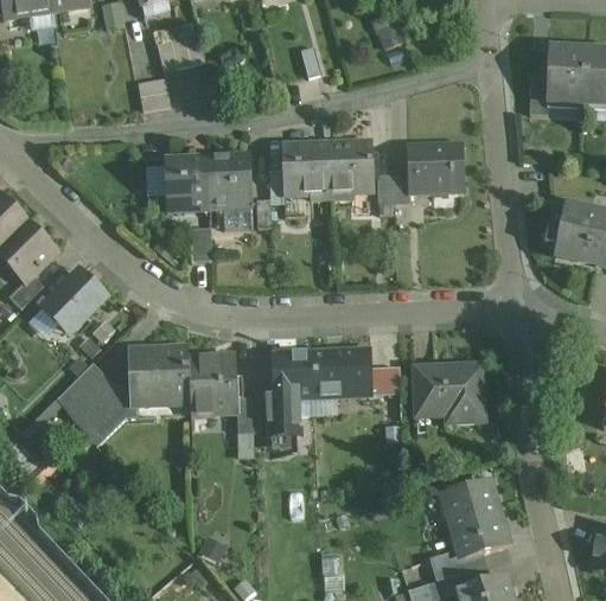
[(1,0),(5,18),(53,11),(52,0),(1,0)]
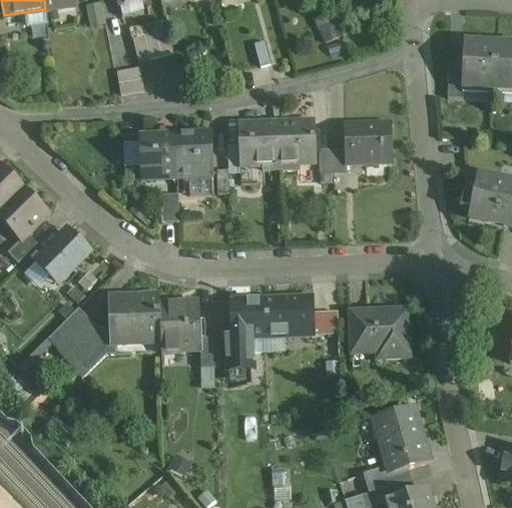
[(44,0),(45,9),(75,5),(74,0),(44,0)]
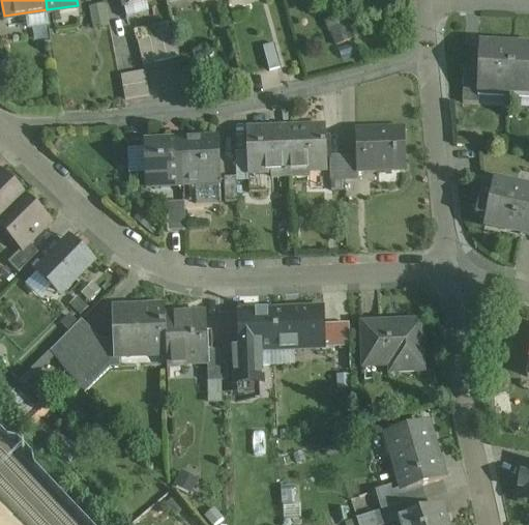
[(108,23),(105,2),(88,4),(92,26),(108,23)]
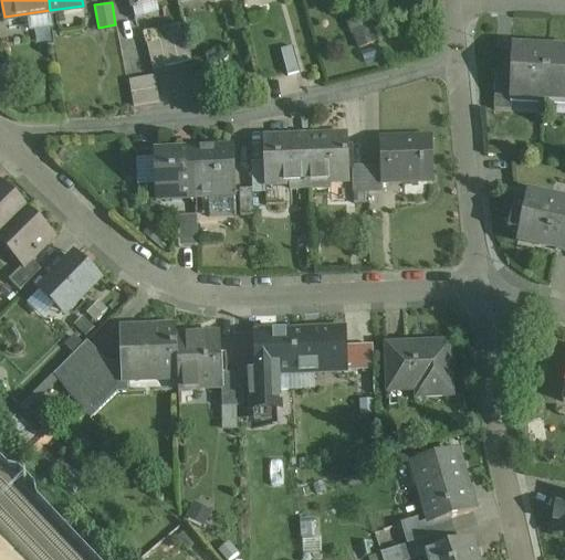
[(368,21),(351,29),(358,44),(376,37),(368,21)]
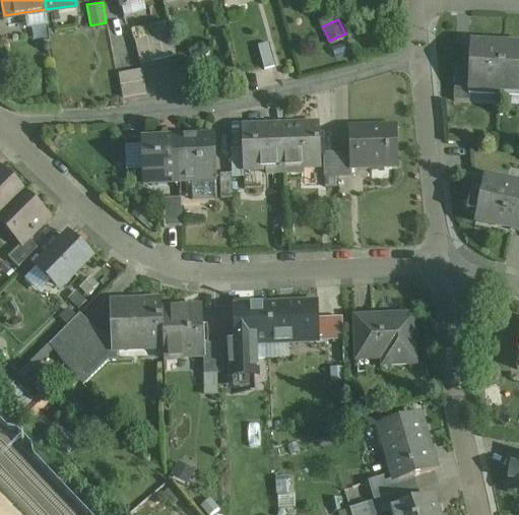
[(170,28),(134,38),(139,61),(176,52),(170,28)]
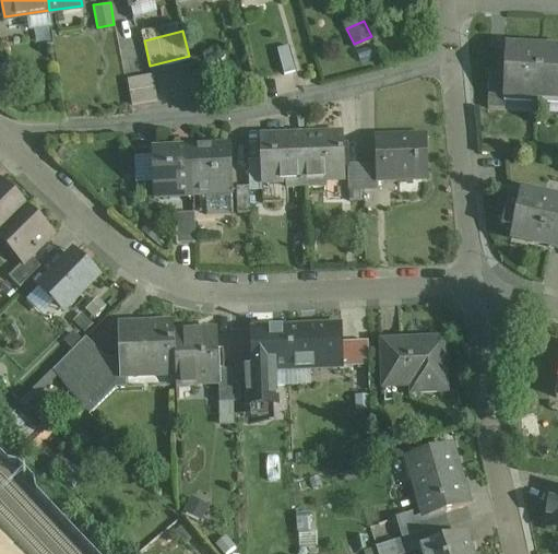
[(296,68),(289,43),(276,46),(283,71),(296,68)]
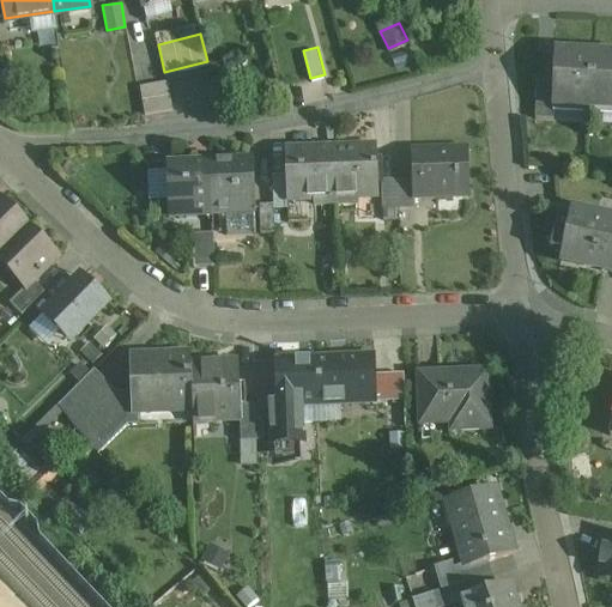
[(592,50),(552,49),(551,82),(551,104),(555,104),(589,105),(592,50)]
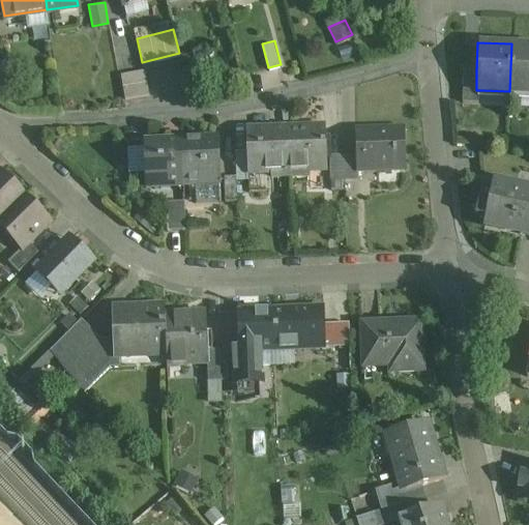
[(528,45),(511,44),(509,91),(528,92),(528,45)]
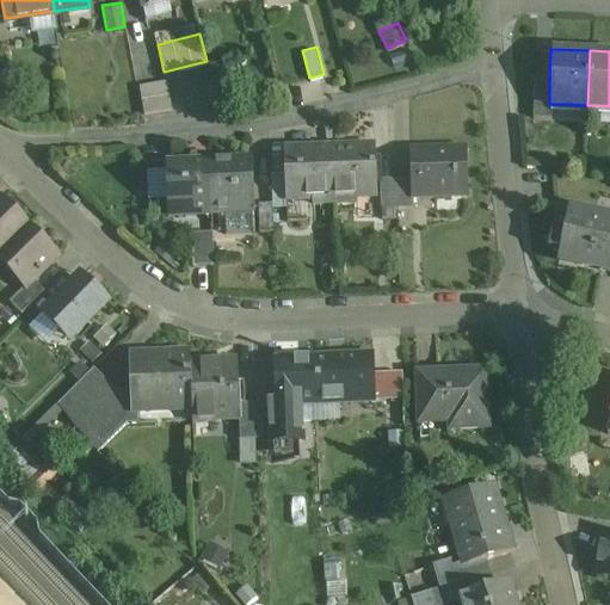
[(166,79),(139,84),(143,111),(171,106),(166,79)]
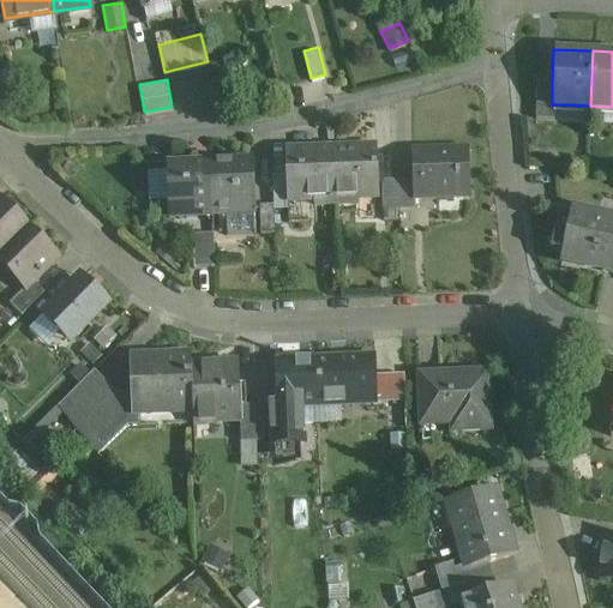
[(552,82),(536,80),(535,115),(554,118),(556,104),(552,104),(552,82)]
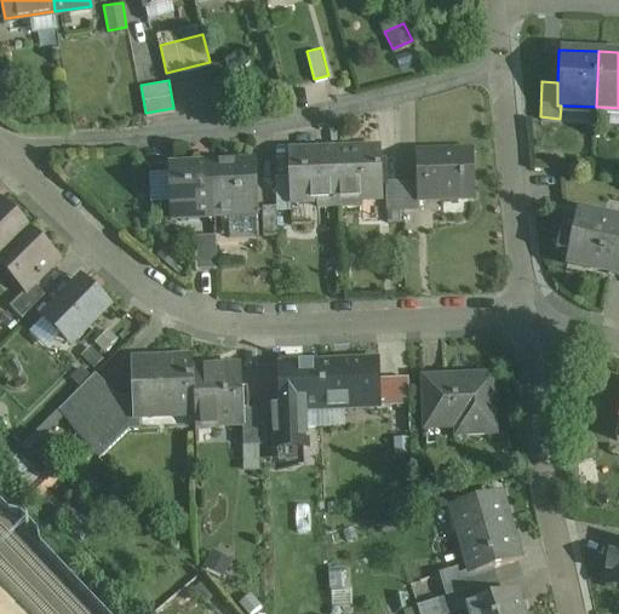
[(379,145),(338,148),(339,204),(361,204),(361,190),(382,190),(379,145)]
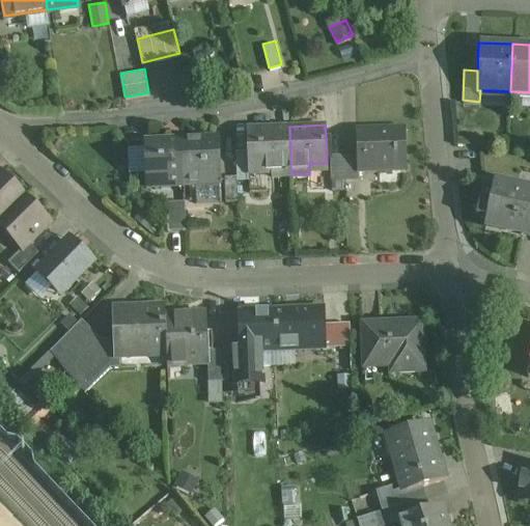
[(289,127),(247,128),(248,151),(249,175),(250,175),(250,170),(272,170),(272,175),(290,174),(289,127)]
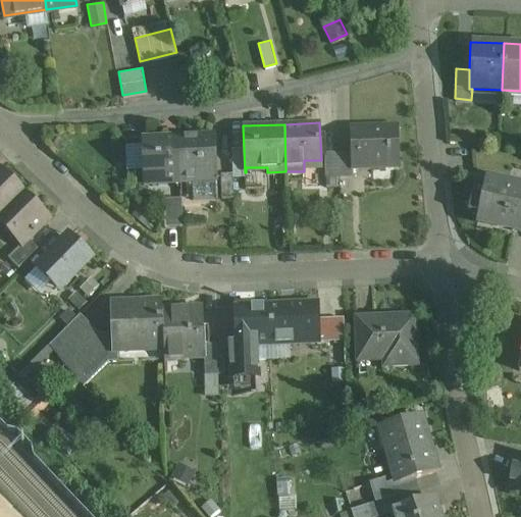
[(399,124),(350,125),(351,151),(351,165),(353,165),(400,164),(399,124)]
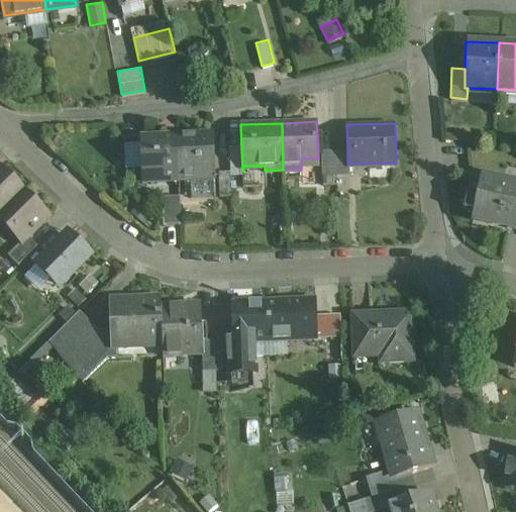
[(214,132),(177,134),(179,179),(215,178),(214,132)]
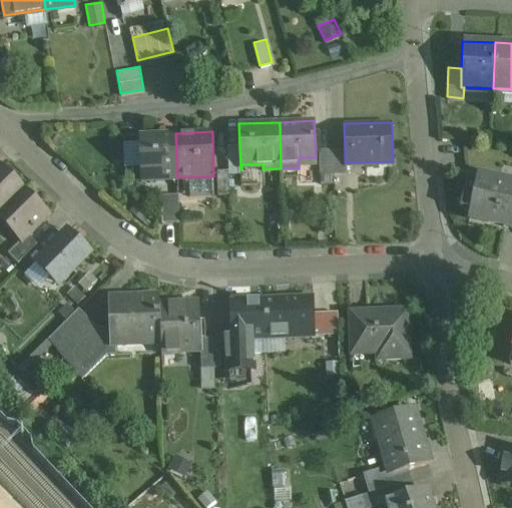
[(175,133),(140,134),(140,132),(139,132),(141,179),(142,179),(142,178),(177,177),(175,133)]
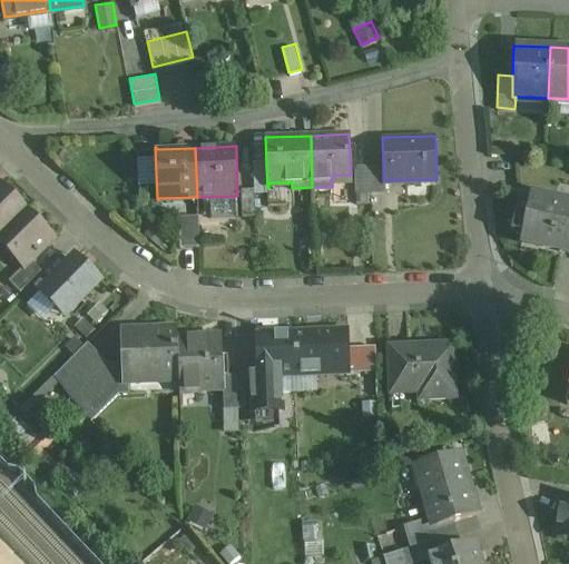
[(266,162),(253,162),(254,187),(254,190),(267,190),(267,188),(266,162)]
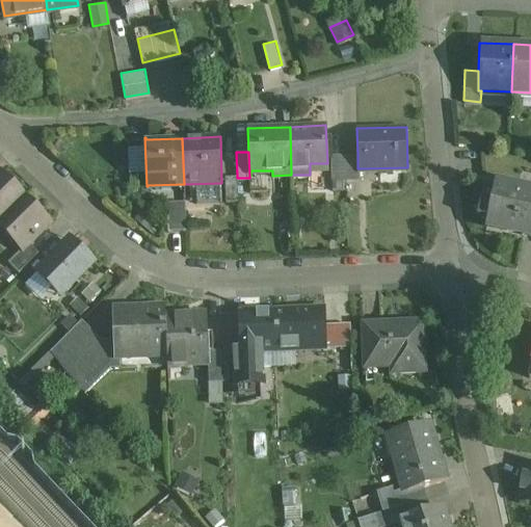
[(344,154),(330,155),(332,178),(345,177),(344,154)]
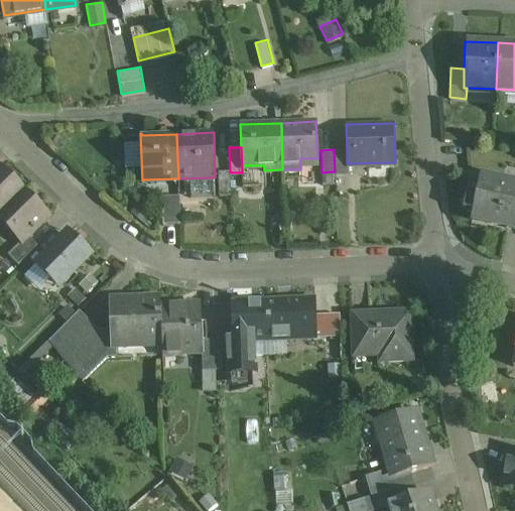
[(347,149),(334,149),(335,171),(350,171),(349,163),(347,163),(347,149)]
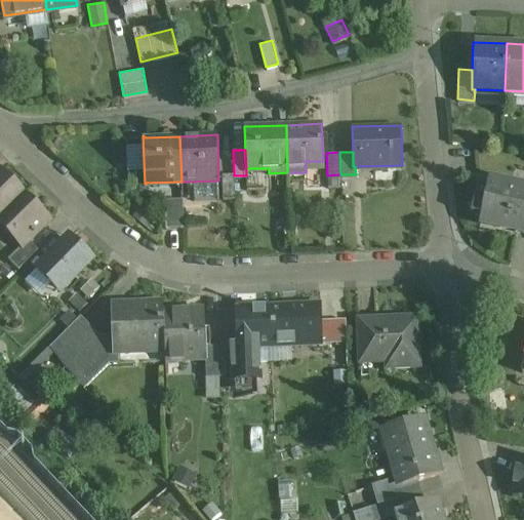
[(0,215),(24,193),(23,193),(0,169),(0,215)]
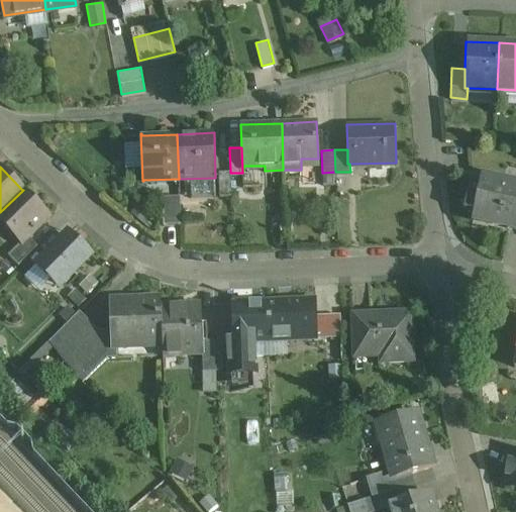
[(230,170),(218,171),(219,195),(231,194),(230,173),(230,170)]
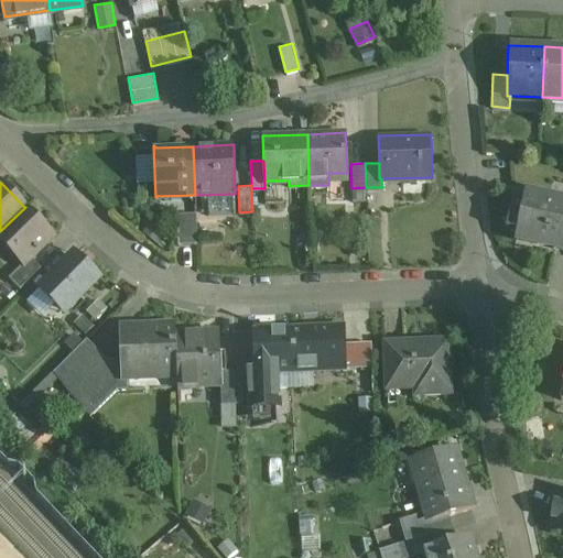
[(562,200),(526,193),(517,236),(562,245),(562,200)]
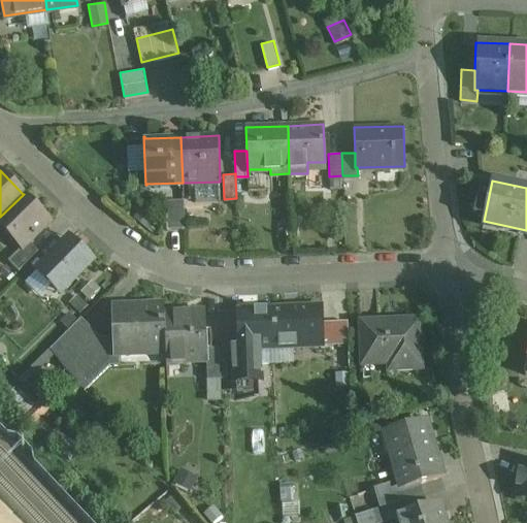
[(25,195),(24,194),(0,217),(0,222),(22,244),(22,246),(23,246),(29,240),(48,220),(48,219),(47,220),(24,195),(25,195)]
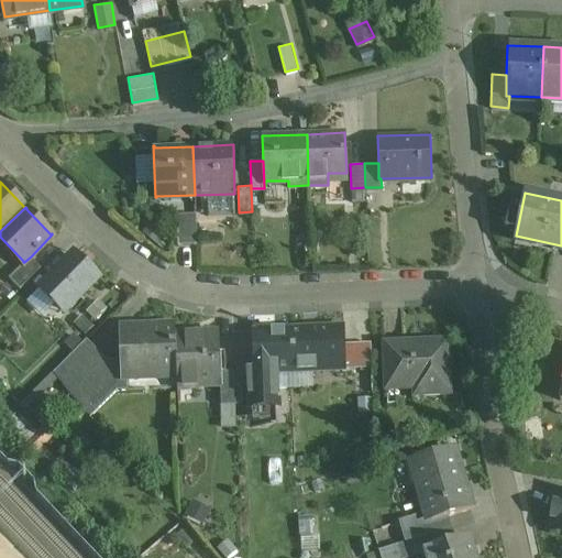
[(196,216),(178,216),(179,242),(198,242),(196,216)]
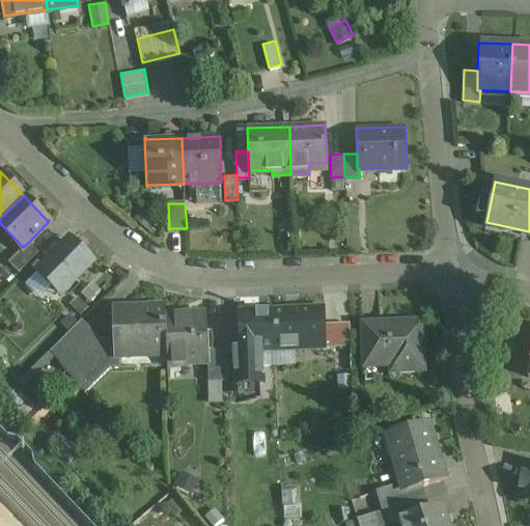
[(156,218),(142,204),(133,215),(146,227),(156,218)]
